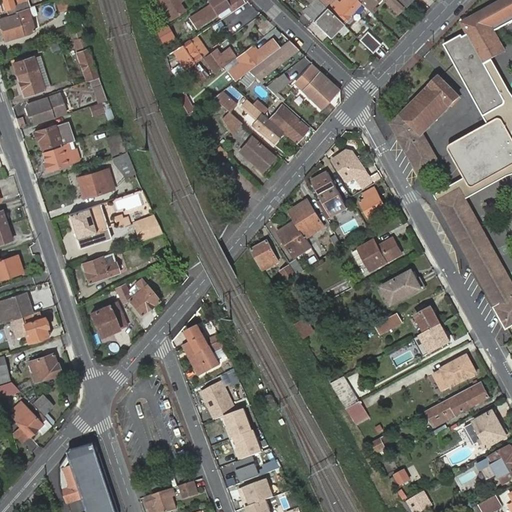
[(26,0),(0,0),(0,11),(6,10),(7,15),(21,11),(29,8),(26,0)]
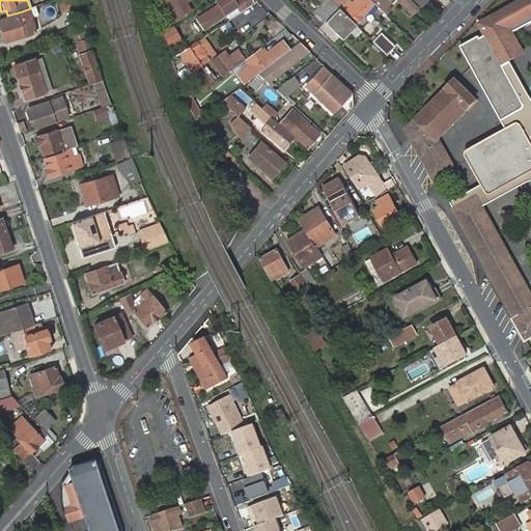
[(71,9),(66,0),(56,0),(57,0),(61,12),(71,9)]
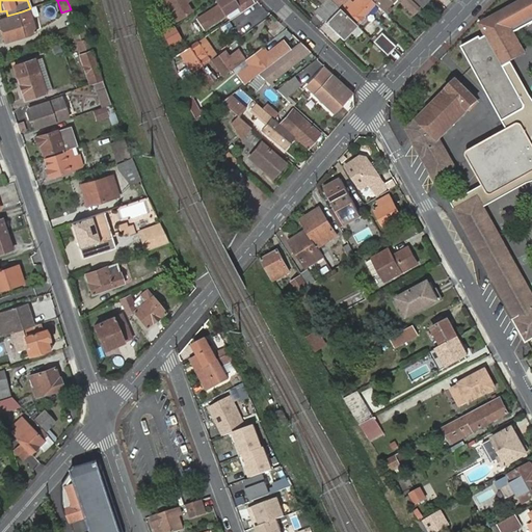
[(67,0),(71,9),(78,7),(75,0),(67,0)]
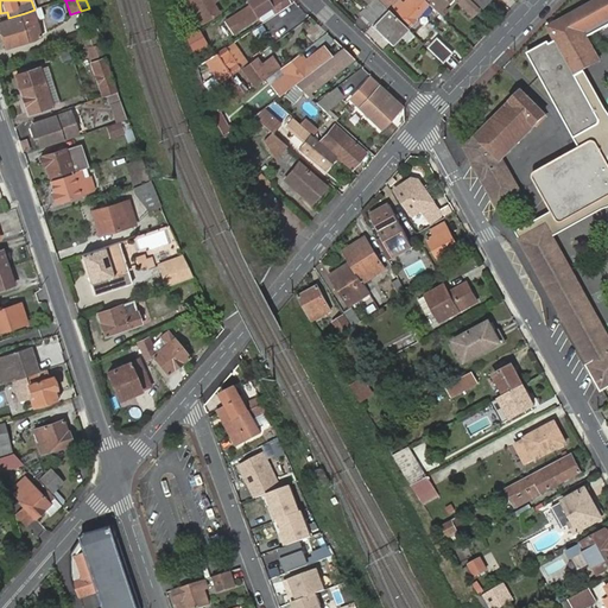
[(184,0),(200,24),(217,12),(209,0),(184,0)]
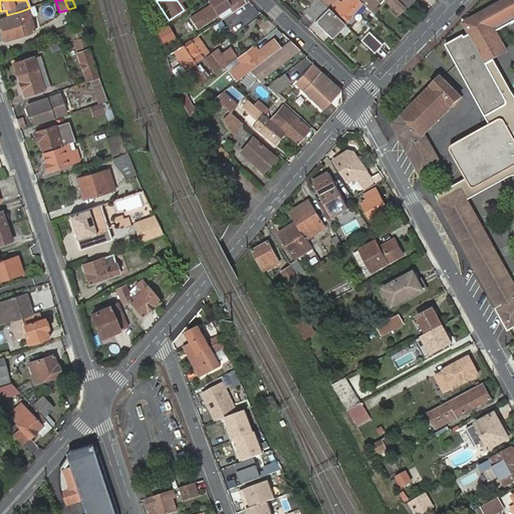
[(216,0),(190,17),(197,27),(220,12),(223,17),(232,10),(231,8),(243,1),(241,0),(216,0)]
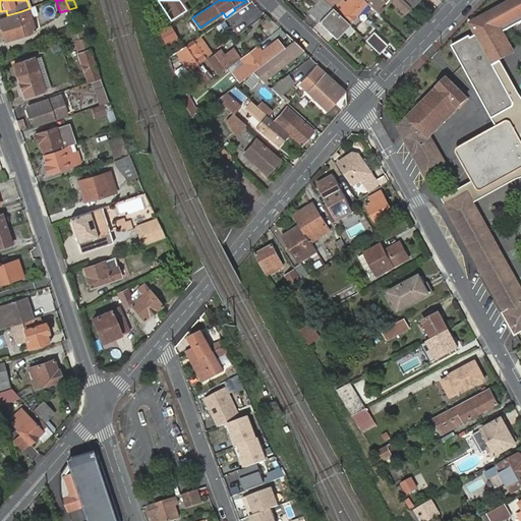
[(320,19),(330,8),(321,0),(317,0),(313,4),(306,12),(316,22),(319,20),(320,19)]
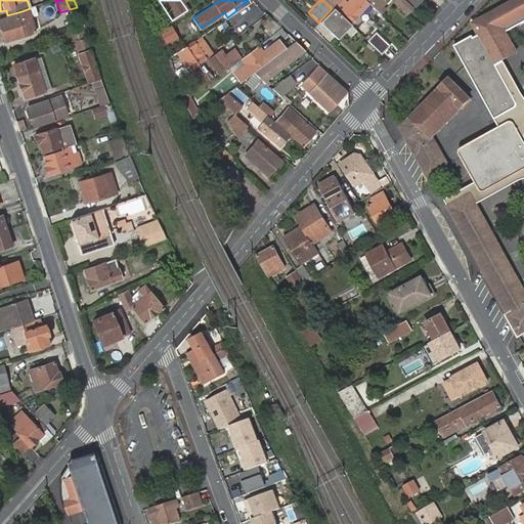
[(361,0),(340,0),(337,4),(332,8),(349,25),(357,17),(356,15),(366,4),(361,0)]
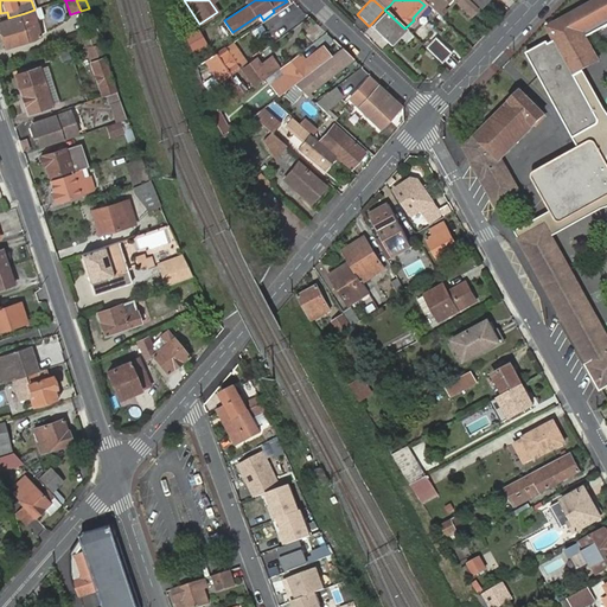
[(421,0),(439,16),(443,11),(440,7),(446,0),(421,0)]
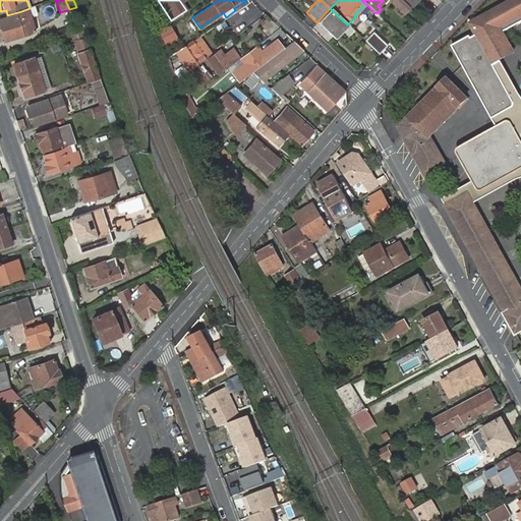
[(403,13),(409,8),(400,0),(394,0),(392,2),(403,13)]
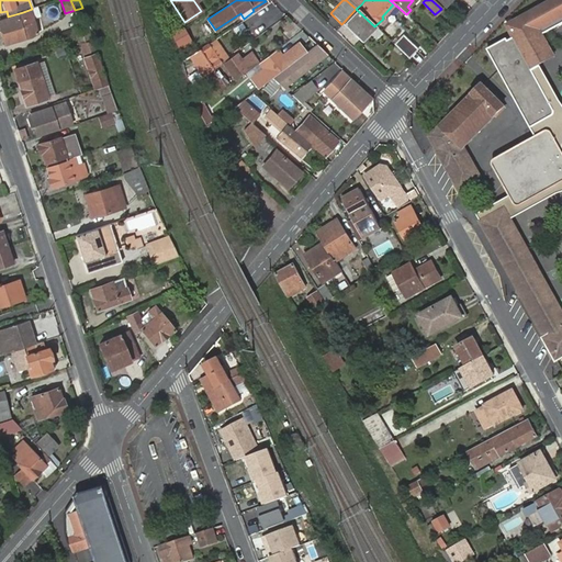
[(561,0),(552,0),(507,25),(516,42),(539,29),(561,15),(561,0)]
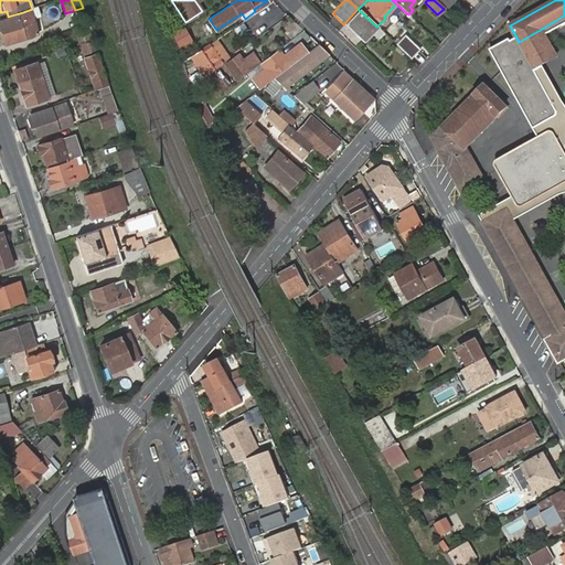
[(44,35),(36,8),(32,9),(23,12),(23,16),(0,21),(0,25),(6,45),(44,35)]
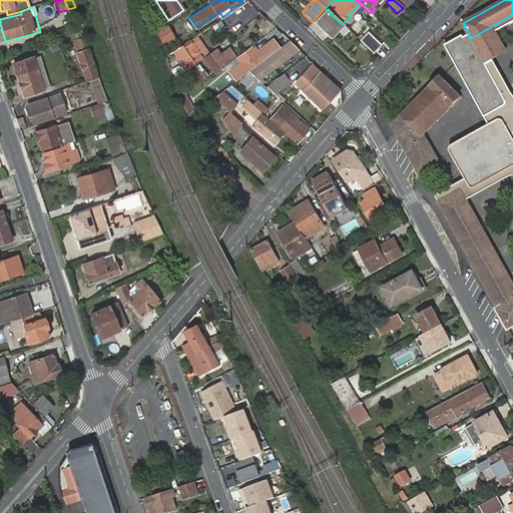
[(336,31),(342,24),(325,8),(315,19),(314,20),(325,31),(323,33),(329,38),(336,31)]
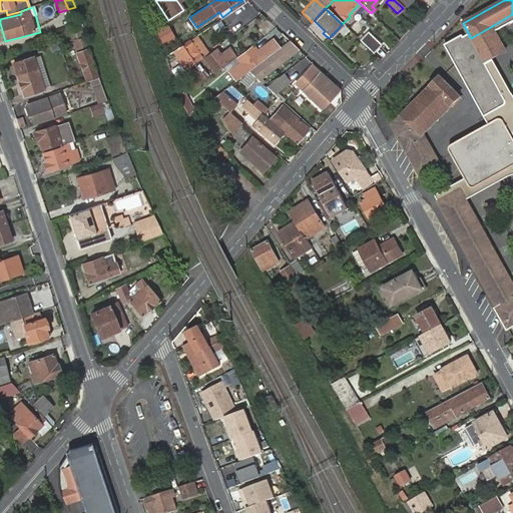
[(312,22),(323,33),(325,31),(314,20),(312,22)]
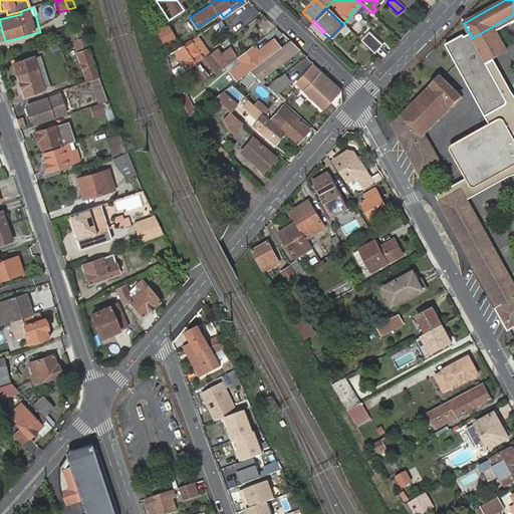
[(178,40),(168,24),(158,30),(164,48),(178,40)]
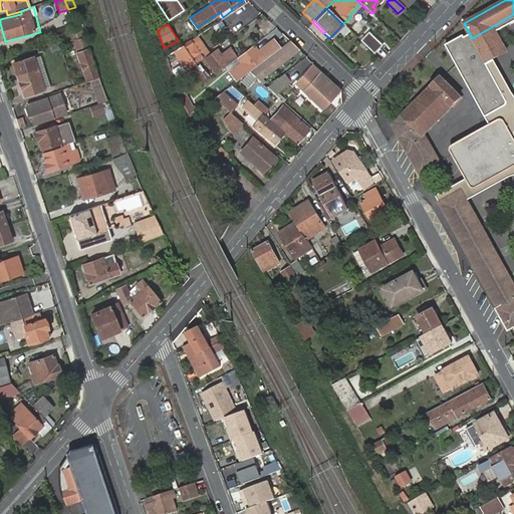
[(342,24),(336,31),(342,36),(343,35),(348,30),(342,24)]
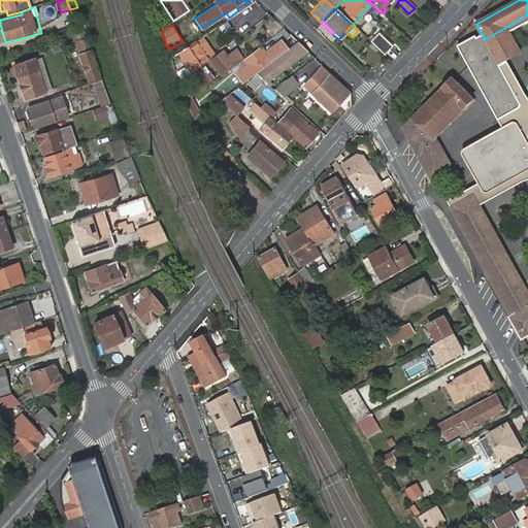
[(74,42),(76,40),(78,46),(84,45),(81,39),(87,37),(85,26),(70,31),(74,42)]
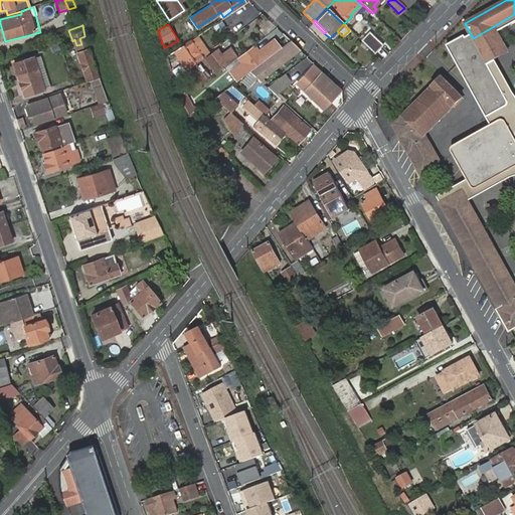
[(494,26),(473,38),(487,63),(494,59),(509,51),(494,26)]
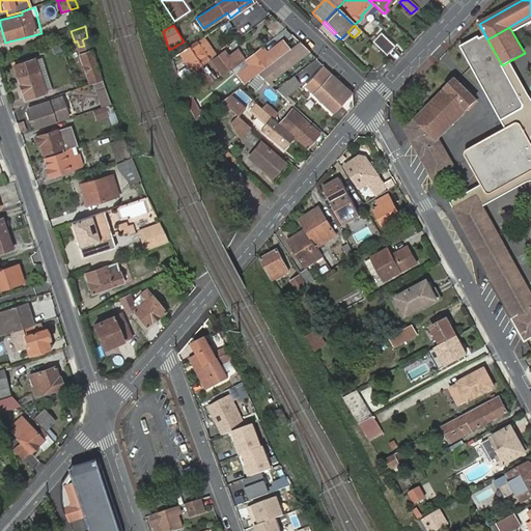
[(371,42),(385,55),(392,47),(379,34),(371,42)]
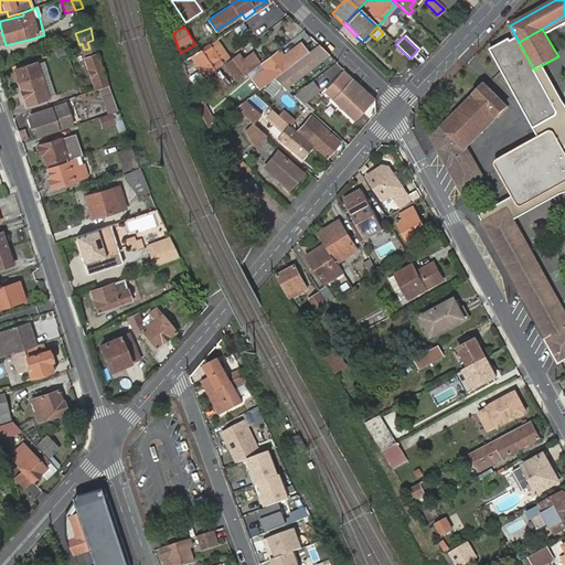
[(534,70),(519,42),(509,39),(490,50),(535,129),(557,116),(557,113),(557,110),(534,70)]
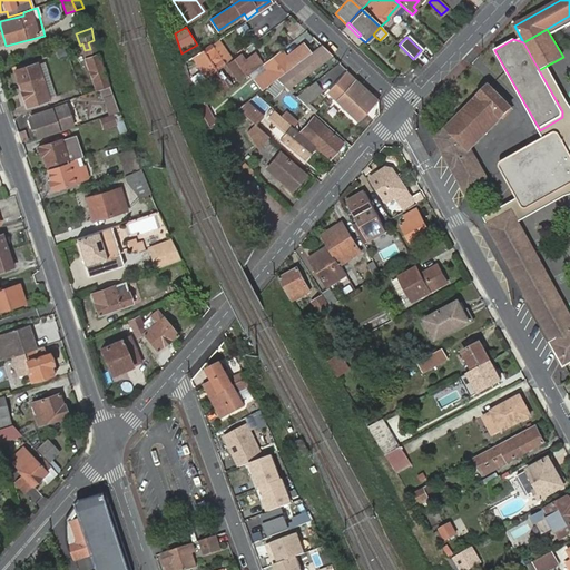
[(110,86),(94,40),(88,42),(90,49),(85,50),(87,58),(85,59),(96,91),(102,89),(105,88),(110,86)]
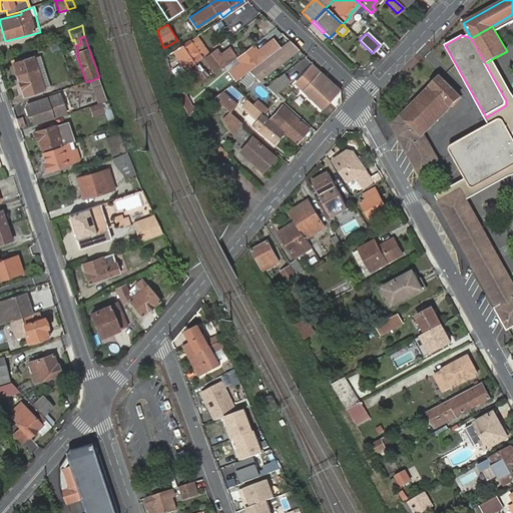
[(189,40),(173,51),(185,70),(196,62),(202,58),(189,40)]
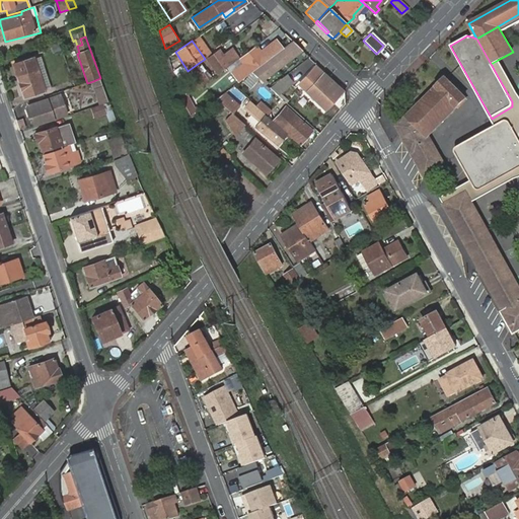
[(260,65),(282,49),(277,41),(265,49),(253,57),(237,69),(238,70),(243,77),(251,71),(260,65)]
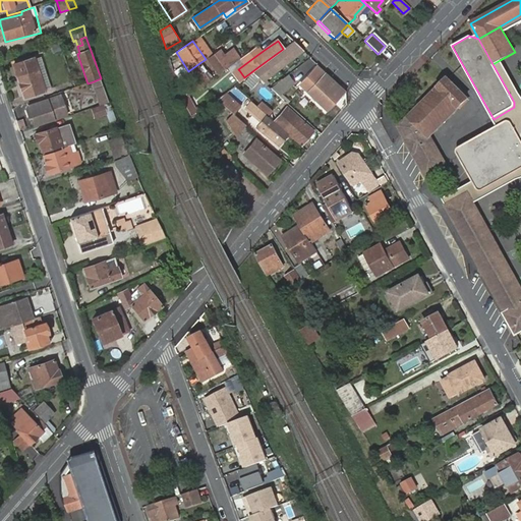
[(303,50),(293,41),(283,49),(261,65),(252,71),(266,83),(268,81),(265,79),(303,50)]
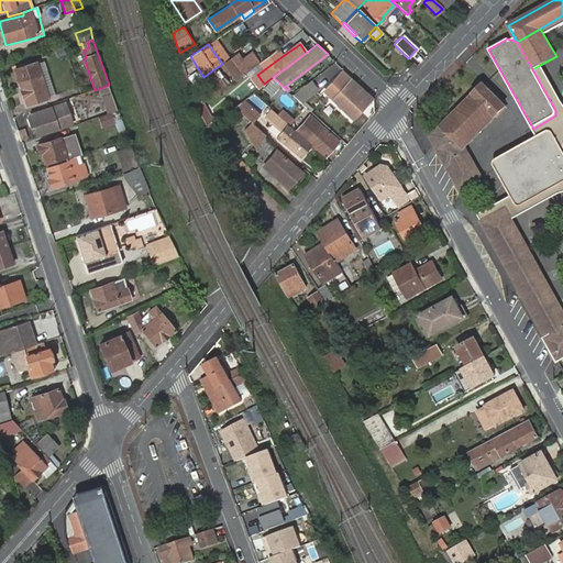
[(272,57),(275,62),(287,53),(284,48),(272,57)]
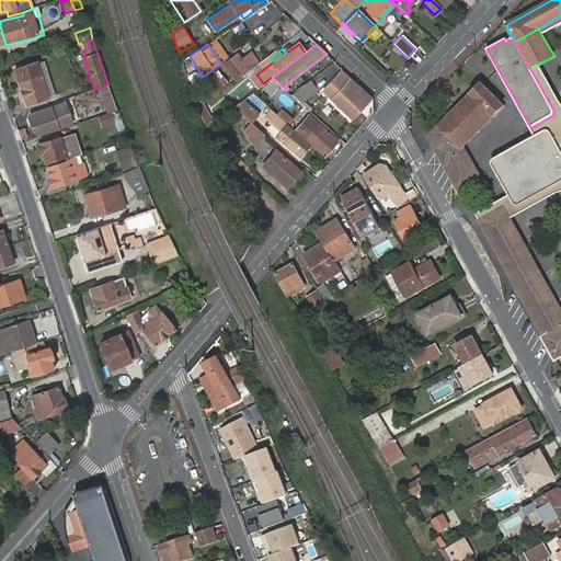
[(236,79),(256,63),(251,54),(241,60),(238,56),(226,65),(235,78),(236,79)]
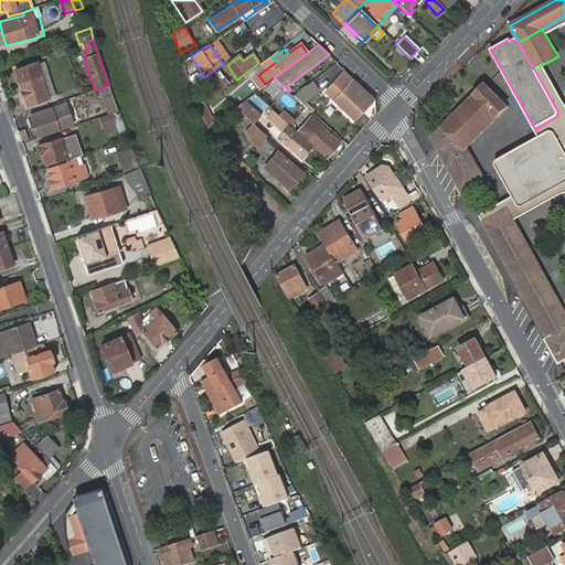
[(41,75),(48,95),(54,93),(48,73),(44,62),(38,64),(41,75)]
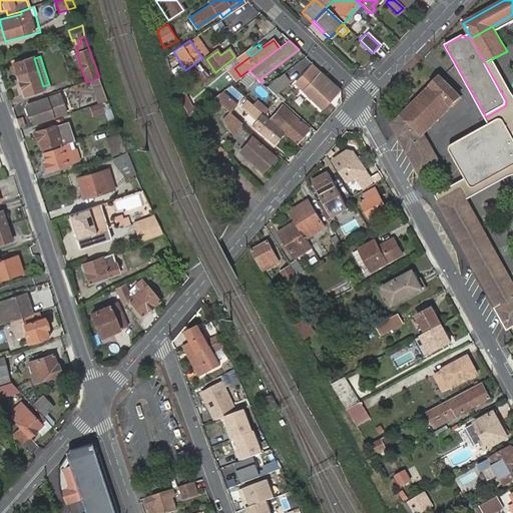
[(20,73),(16,74),(24,96),(44,89),(43,86),(37,68),(34,58),(34,57),(17,62),(20,73)]
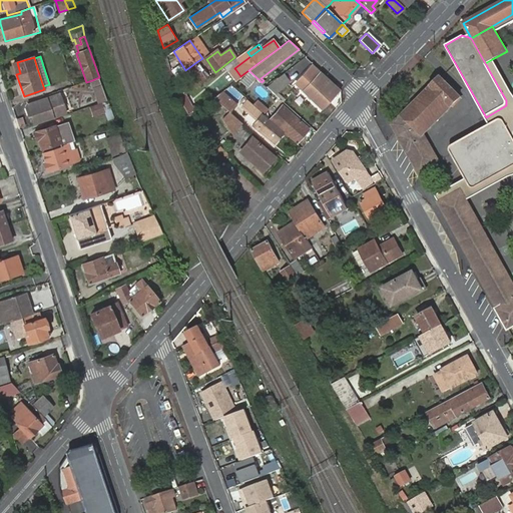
[(512,96),(492,59),(485,63),(506,100),(506,102),(506,105),(486,117),(490,124),(498,120),(501,120),(504,120),(511,135),(512,138),(512,166),(475,187),(472,188),(470,186),(461,191),(465,199),(507,175),(512,173),(512,96)]
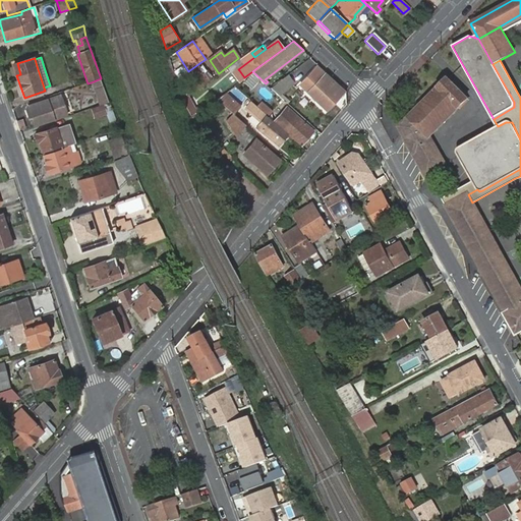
[(197,89),(212,78),(201,65),(187,75),(197,89)]
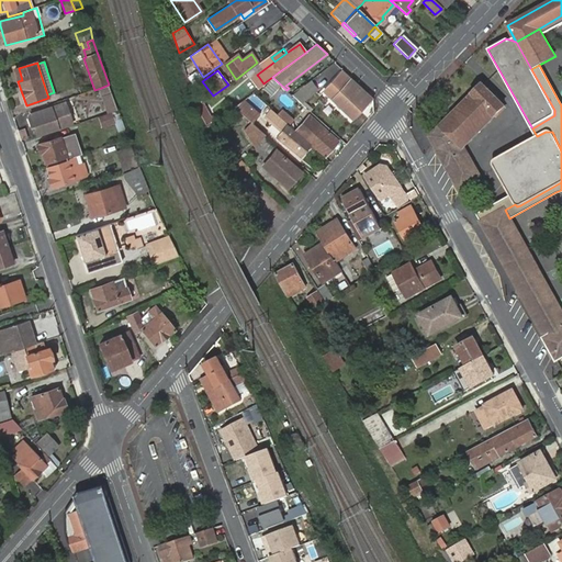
[(318,81),(329,93),(337,86),(327,74),(318,81)]
